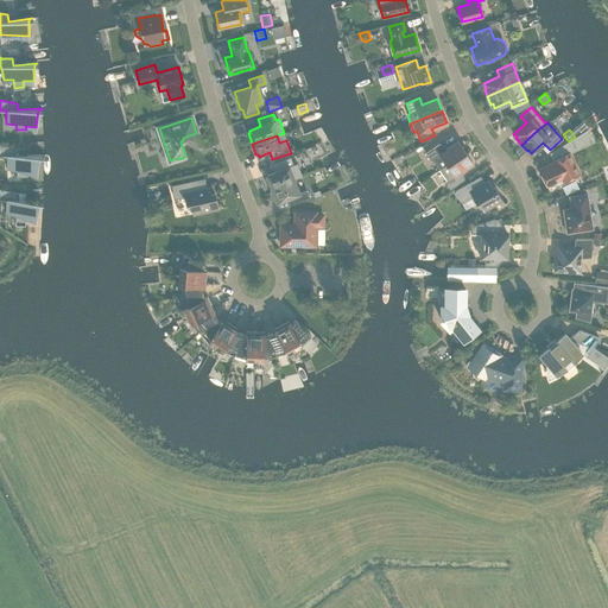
[(553,162),(538,169),(546,187),(562,179),(563,182),(580,173),(574,159),(572,159),(570,153),(575,151),(576,150),(580,149),(578,147),(577,144),(574,138),(571,139),(569,141),(565,143),(561,146),(565,154),(562,156),(553,160),(552,160),(553,162)]
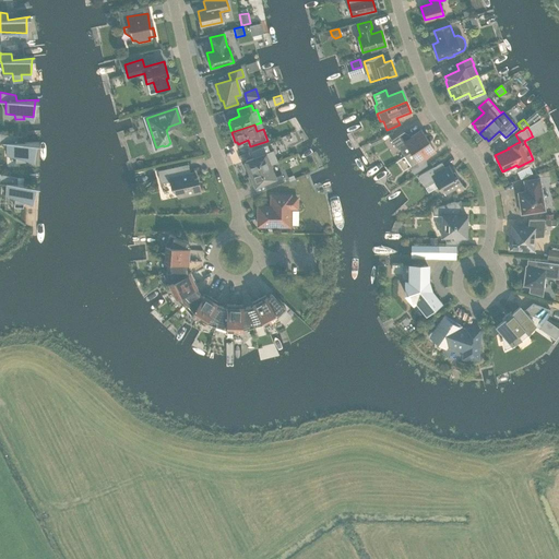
[(404,156),(428,140),(420,130),(408,139),(404,132),(391,141),(395,147),(397,146),(404,156)]
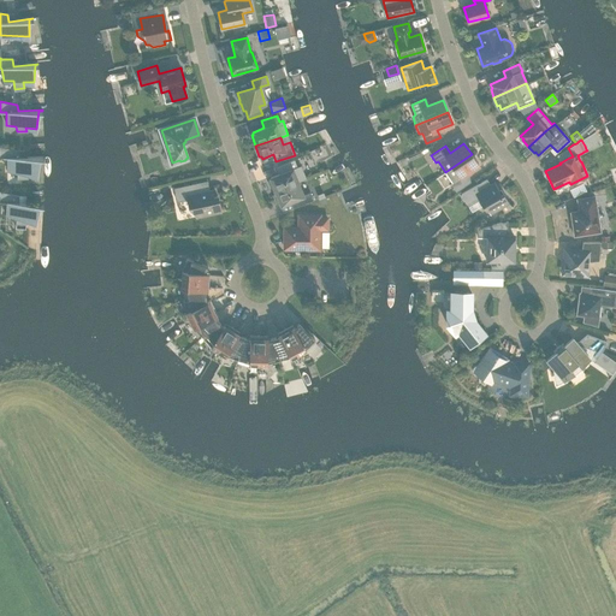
[(18,157),(18,150),(0,147),(0,158),(7,158),(7,171),(17,172),(17,177),(28,177),(28,173),(37,175),(40,158),(43,158),(43,157),(18,157)]
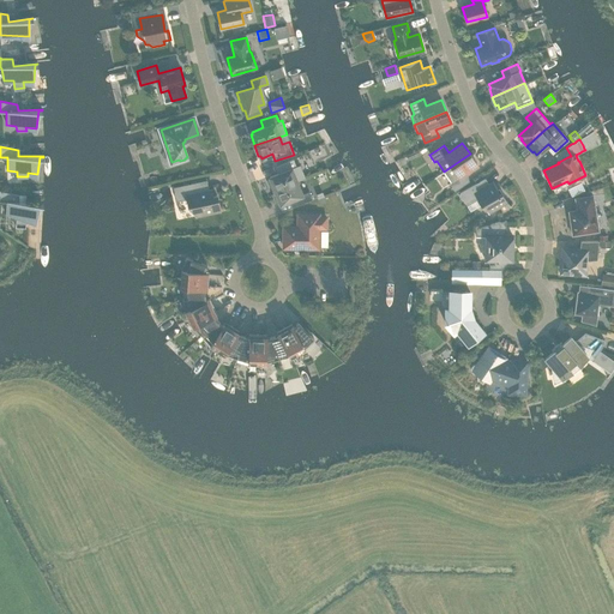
[(470,154),(444,172),(451,182),(450,184),(455,191),(468,181),(463,174),(477,164),(470,154)]
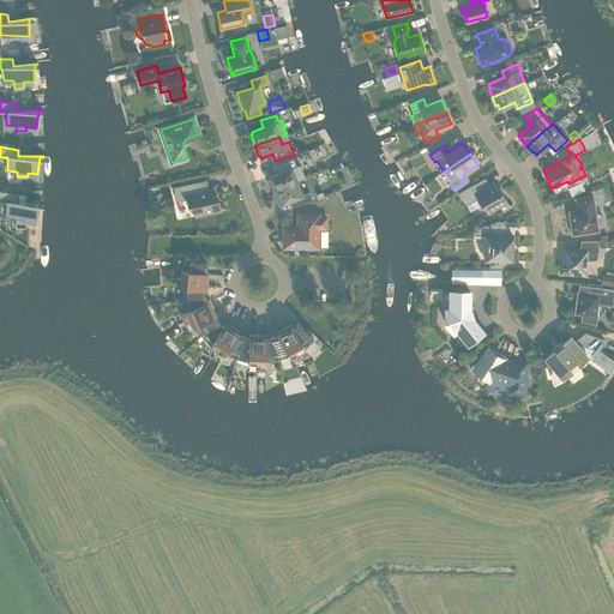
[(272,191),(296,181),(294,174),(299,172),(293,160),(277,166),(281,173),(269,176),(270,180),(268,180),(272,191)]
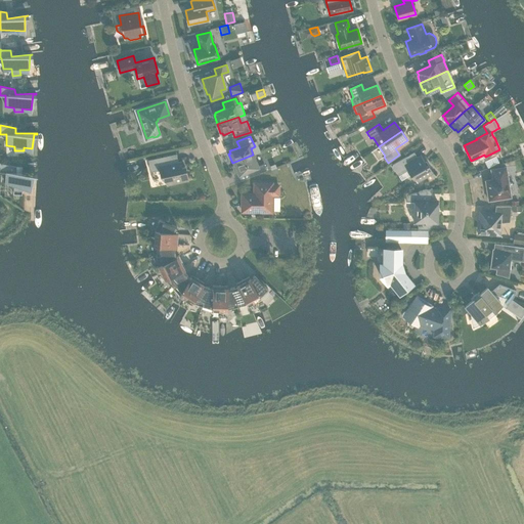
[(178,163),(176,154),(147,160),(150,172),(159,170),(161,175),(167,184),(188,180),(185,167),(181,167),(180,162),(178,163)]
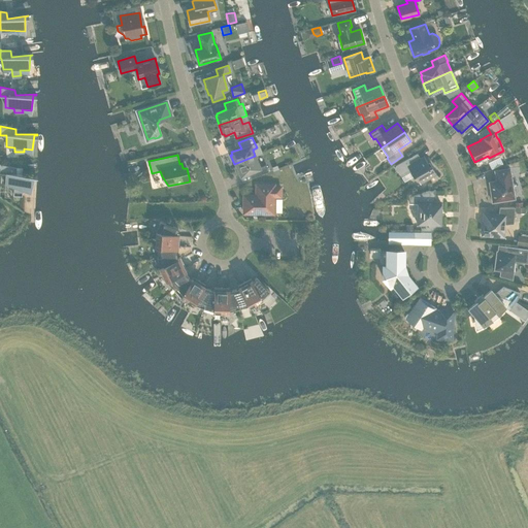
[(414,155),(395,166),(400,173),(408,168),(414,176),(416,175),(420,183),(435,174),(438,178),(431,165),(429,166),(424,157),(417,161),(414,155)]
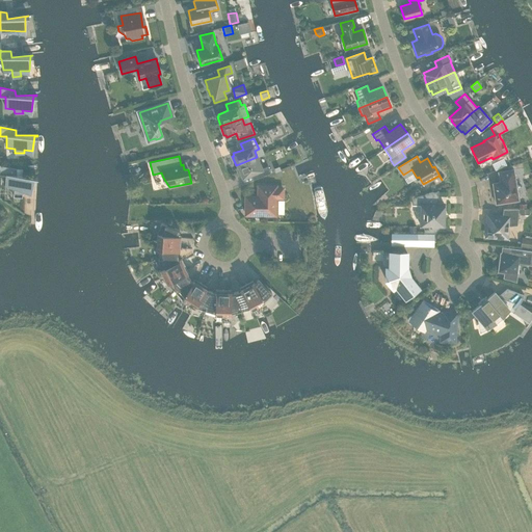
[(257,157),(236,165),(240,176),(241,175),(242,177),(253,173),(255,179),(270,173),(268,166),(262,168),(257,157)]
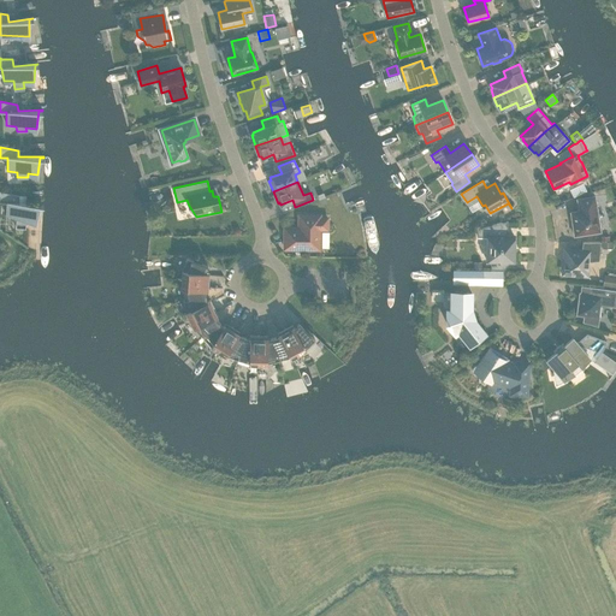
[(43,205),(19,203),(19,196),(0,191),(0,202),(6,202),(6,215),(16,218),(16,226),(27,226),(27,220),(35,223),(40,205),(43,205)]
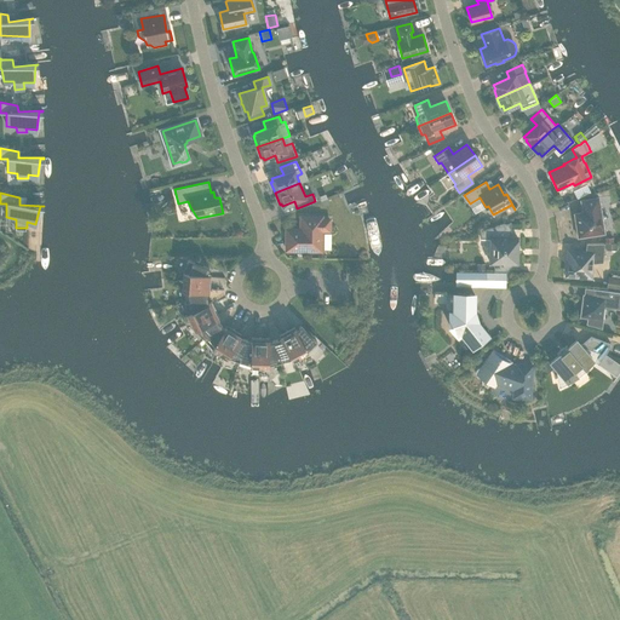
[(601,216),(598,197),(580,200),(583,212),(574,213),(578,237),(604,234),(603,228),(606,228),(609,223),(608,218),(604,216),(601,216)]
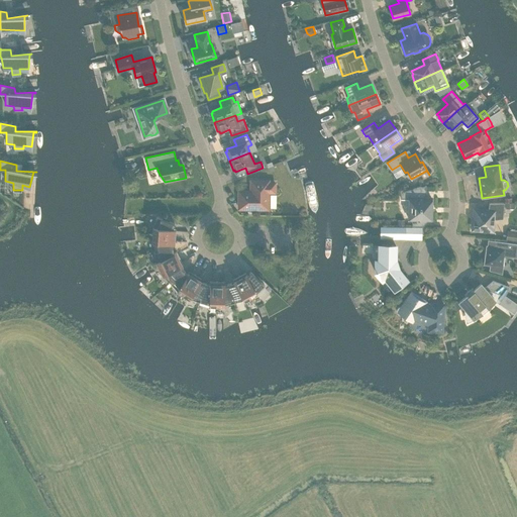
[(275,193),(275,183),(268,183),(268,181),(251,181),(250,192),(238,192),(238,209),(268,209),(268,193),(275,193)]
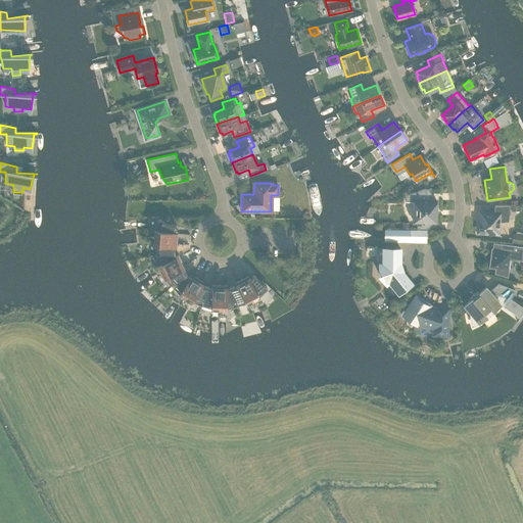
[(430,200),(431,187),(405,194),(405,195),(406,195),(406,201),(414,201),(414,222),(417,223),(417,229),(430,229),(430,223),(436,223),(436,200),(430,200)]
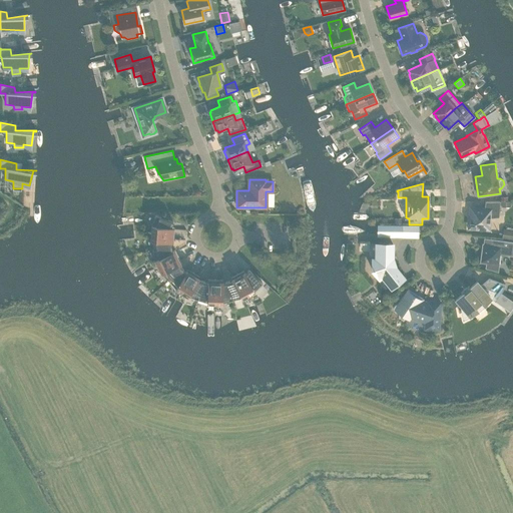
[(499,217),(500,201),(485,201),(484,208),(470,207),(469,219),(468,219),(467,228),(473,229),(473,228),(485,228),(489,225),(490,218),(499,217)]
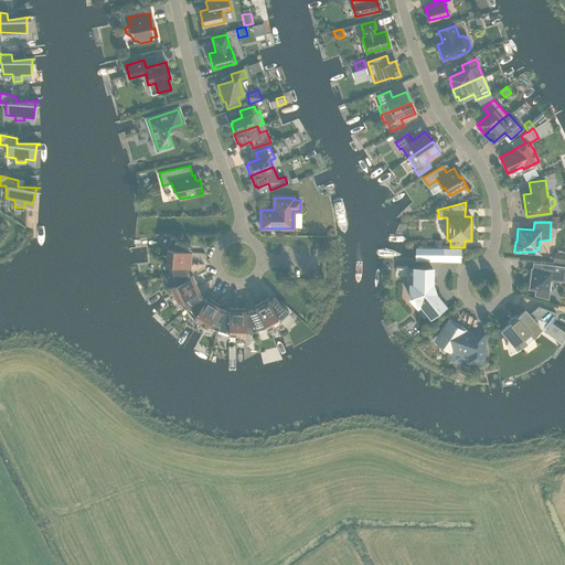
[(166,256),(191,257),(192,249),(189,249),(191,244),(184,242),(185,240),(178,236),(178,238),(171,236),(167,247),(166,256)]
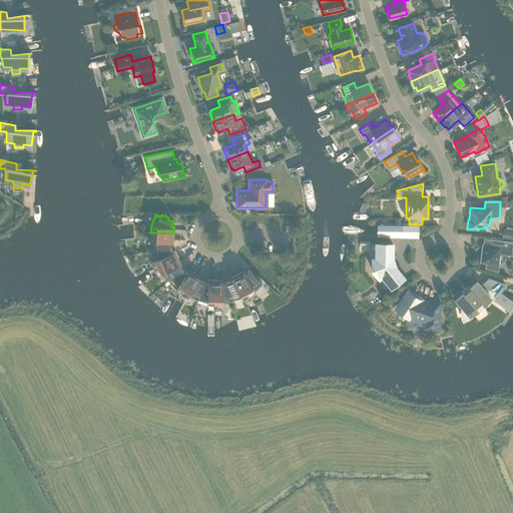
[(402,235),(402,225),(378,225),(377,235),(402,235)]
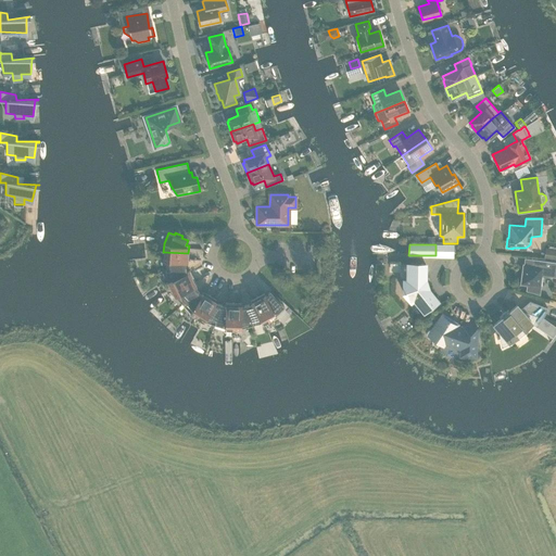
[(555,258),(555,249),(545,248),(543,257),(555,258)]
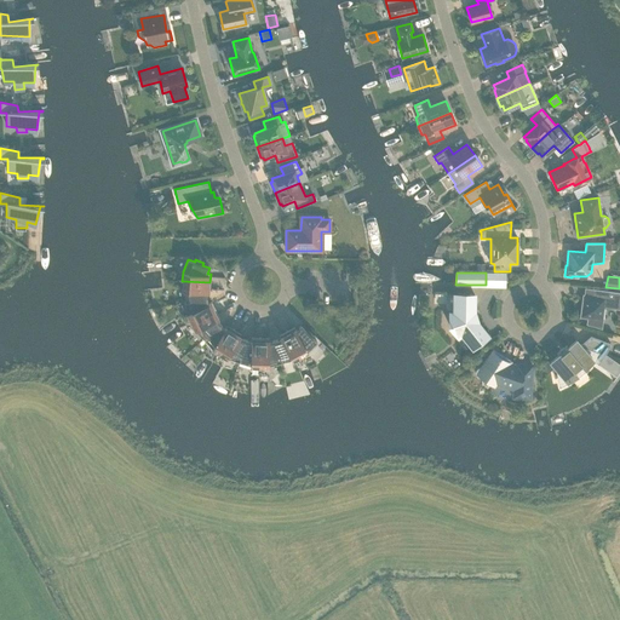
[(210,292),(210,282),(182,281),(182,290),(184,302),(207,297),(206,291),(210,292)]
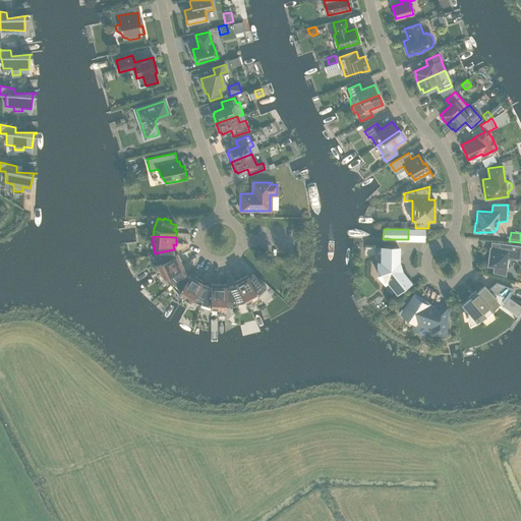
[(520,259),(520,245),(505,243),(504,249),(489,247),(487,267),(494,267),(493,273),(506,277),(507,267),(506,267),(508,258),(520,259)]
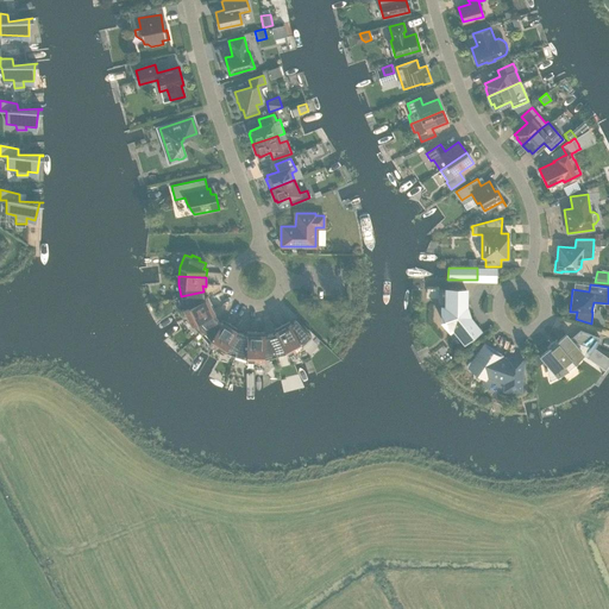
[(465,307),(465,289),(447,289),(447,307),(441,306),(441,320),(449,330),(453,326),(465,340),(479,328),(468,315),(470,314),(468,307),(465,307)]
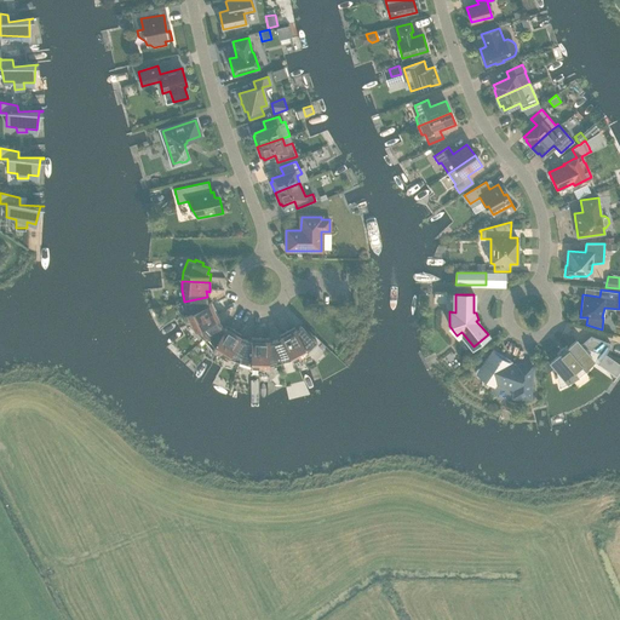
[(190,322),(216,310),(211,302),(208,303),(207,297),(184,302),(187,314),(190,322)]
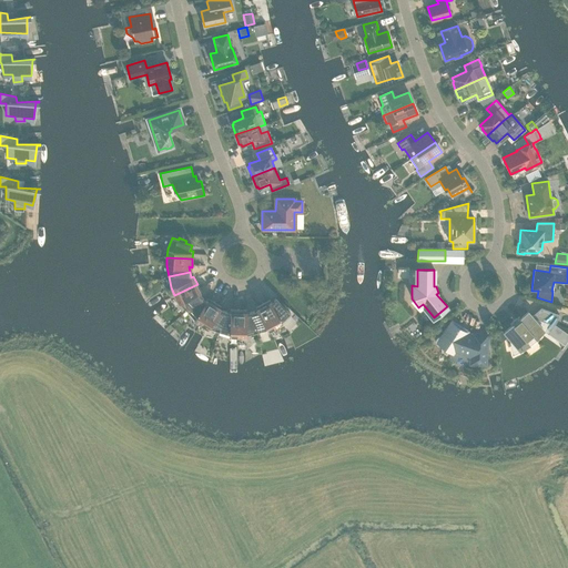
[(186,311),(202,296),(198,292),(201,291),(198,284),(174,295),(179,302),(186,311)]
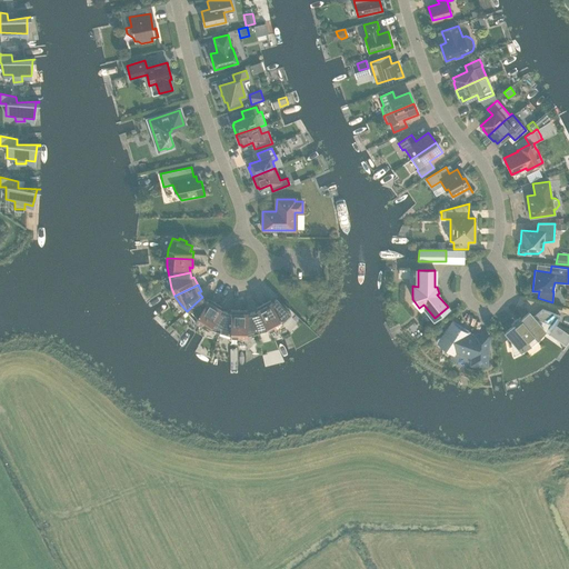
[(201,323),(215,302),(208,298),(206,301),(202,297),(187,311),(195,320),(201,323)]
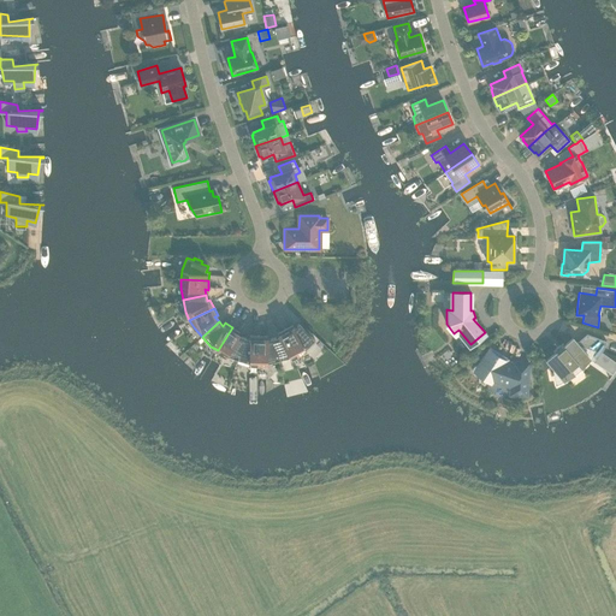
[(285,330),(297,353),(306,349),(314,339),(309,335),(312,332),(306,327),(304,329),(298,324),(294,329),(292,325),(285,330)]
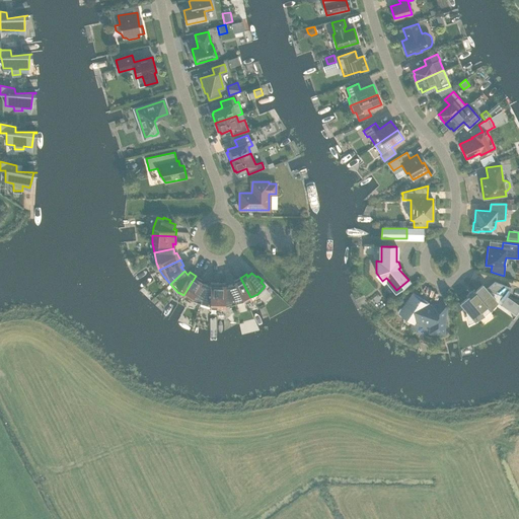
[(200,302),(205,284),(200,283),(202,280),(196,276),(183,295),(190,299),(200,302)]
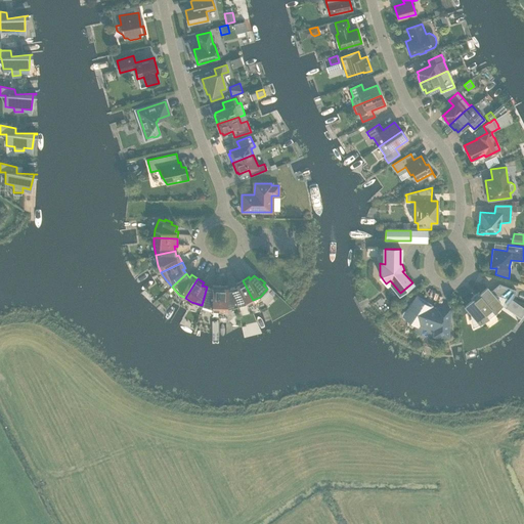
[(247,304),(253,300),(243,280),(235,284),(237,287),(232,288),(236,306),(247,304)]
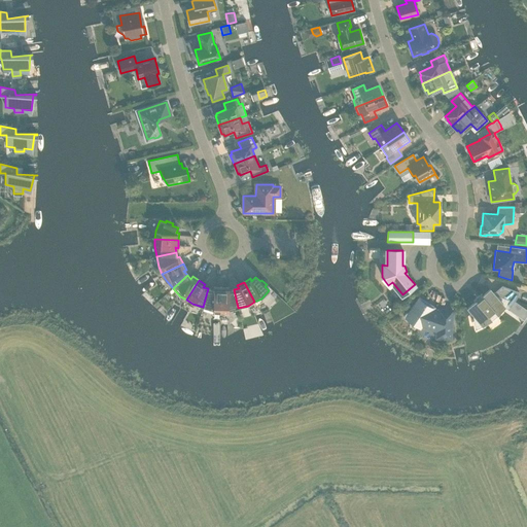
[(465,307),(460,311),(465,317),(471,312),(471,313),(475,329),(478,328),(480,327),(482,326),(484,325),(486,324),(488,323),(490,322),(491,320),(493,319),(495,317),(497,316),(498,314),(500,313),(502,311),(503,309),(505,307),(508,310),(523,320),(526,315),(526,310),(515,302),(517,297),(519,292),(502,285),(493,293),(490,289),(483,295),(481,293),(479,295),(476,297),(473,300),(475,302),(467,309),(465,307)]
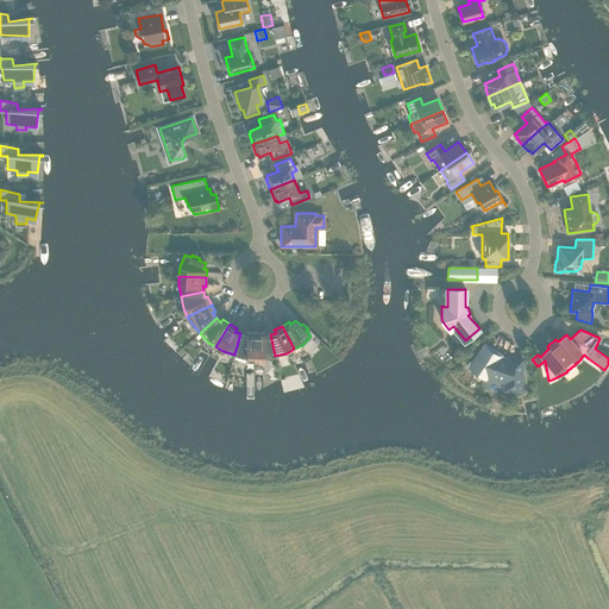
[(255,359),(256,332),(246,332),(246,336),(240,333),(234,355),(246,358),(255,359)]
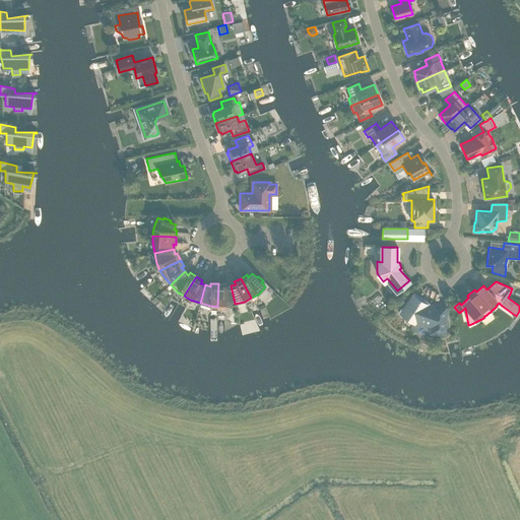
[(235,304),(231,285),(225,286),(225,283),(218,283),(217,307),(224,307),(235,304)]
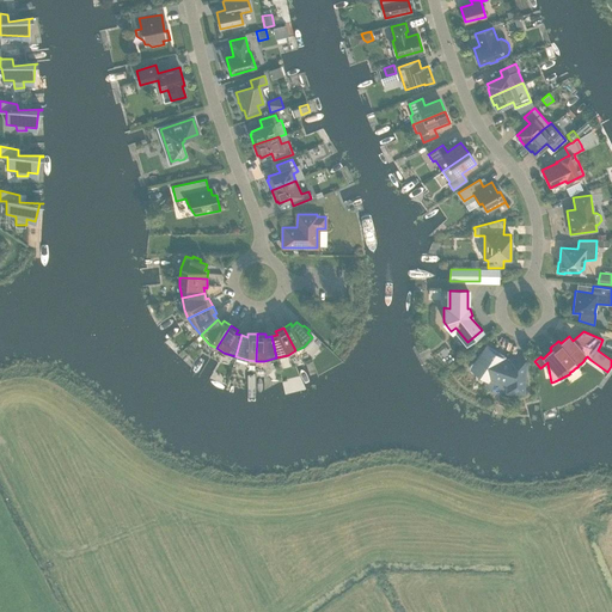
[(509,361),(503,360),(503,357),(487,346),(476,362),(473,362),(472,363),(471,363),(470,365),(470,366),(470,367),(470,368),(470,369),(470,371),(471,372),(472,372),(473,373),(475,373),(476,373),(477,372),(488,380),(490,377),(495,380),(501,383),(508,383),(507,392),(522,393),(525,360),(509,359),(509,361)]
